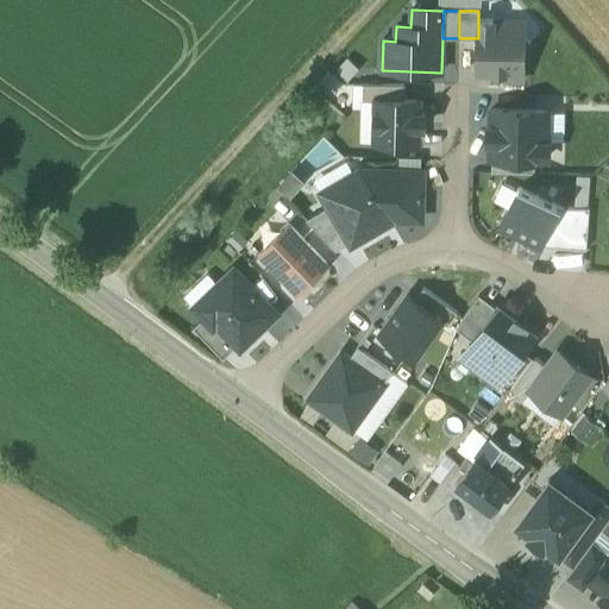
[(529,44),(514,27),(494,27),(494,20),(478,20),(478,38),(477,73),(503,73),(503,80),(522,81),(523,51),(529,44)]
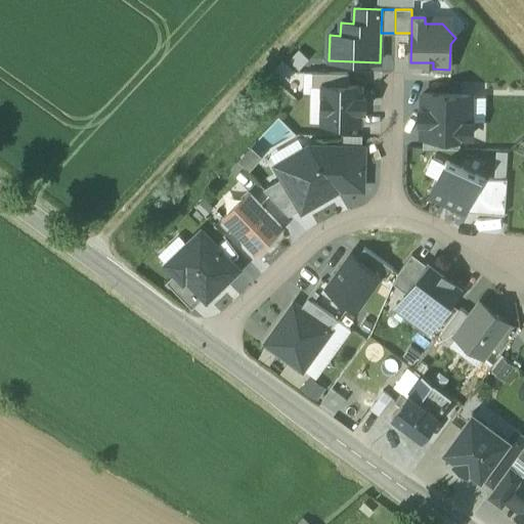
[(322,86),(348,86),(348,74),(313,74),(313,86),(322,86)]
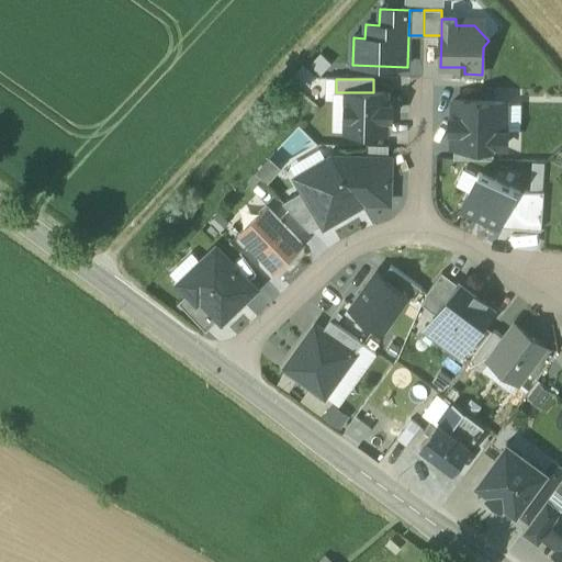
[(373,92),(346,92),(346,131),(391,132),(391,92),(373,92)]
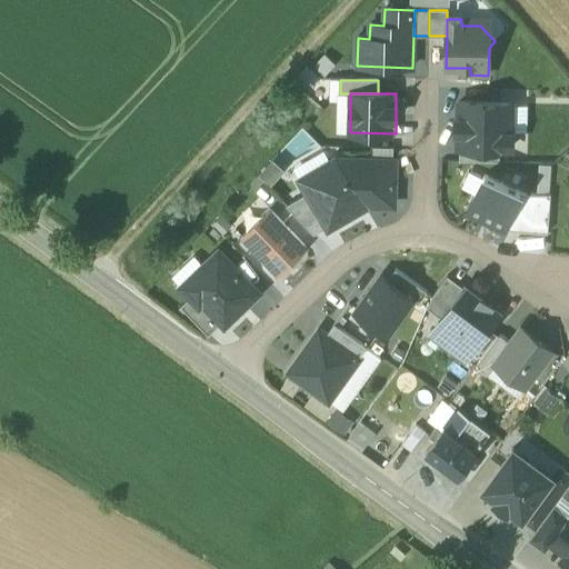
[(512,105),(458,105),(458,148),(460,148),(500,149),(512,149),(512,105)]
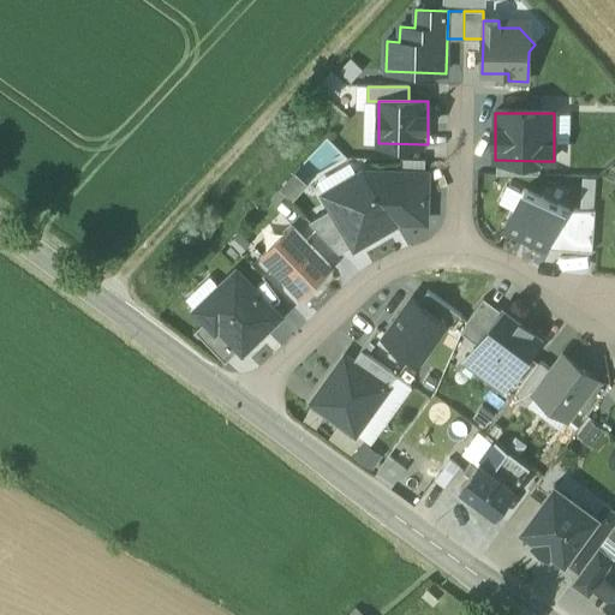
[(541,174),(541,161),(497,160),(497,174),(541,174)]
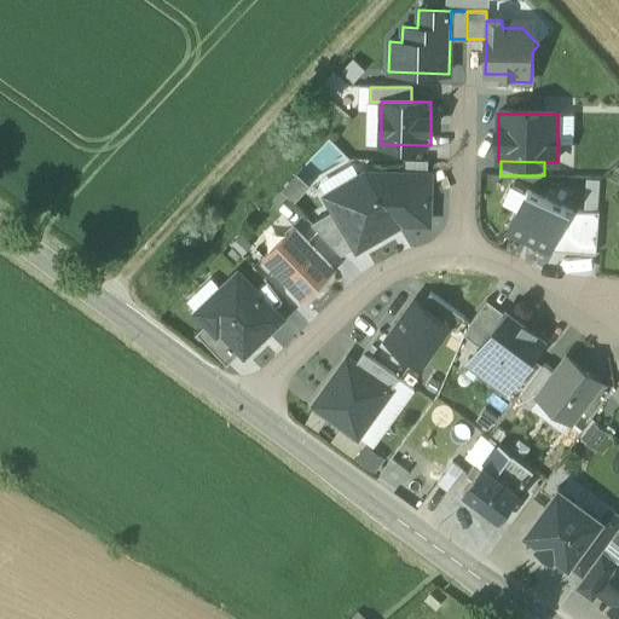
[(429,174),(365,172),(325,195),(356,246),(357,248),(401,223),(428,223),(429,174)]
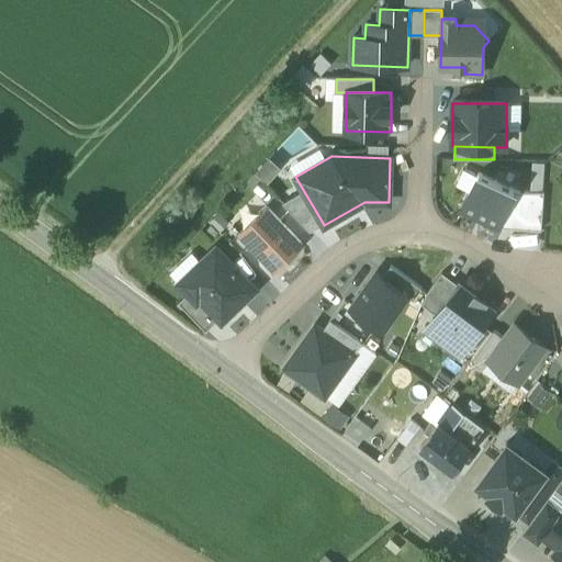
[(245,181),(266,202),(273,193),(263,183),(279,167),(269,157),(245,181)]
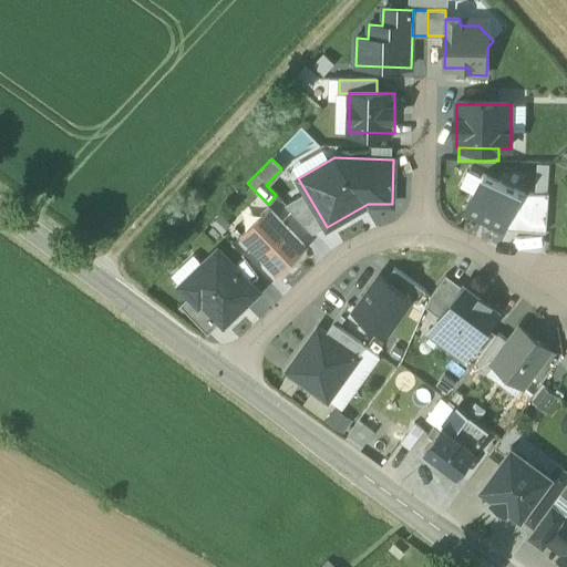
[(536,161),(536,188),(548,188),(548,162),(536,161)]
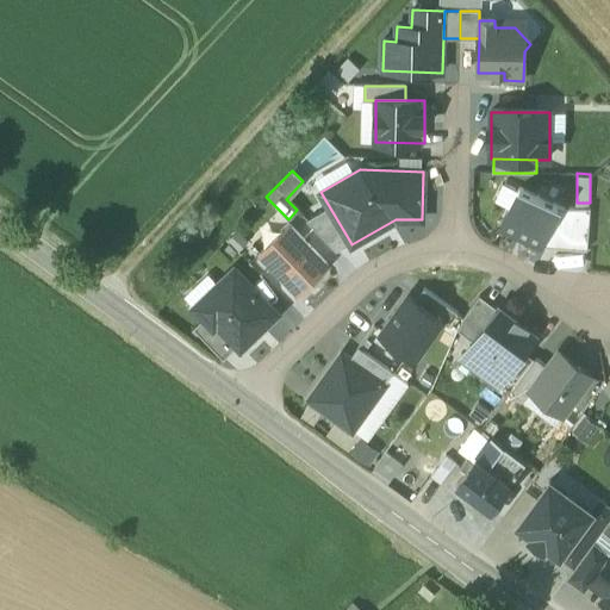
[(541,242),(558,206),(521,188),(503,224),(541,242)]
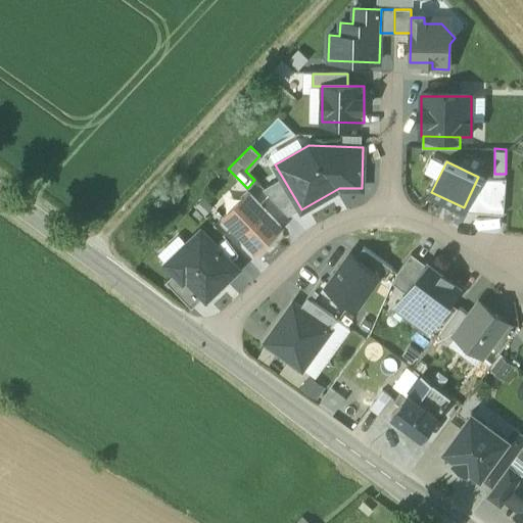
[(282,177),(263,188),(288,215),(300,207),(282,177)]
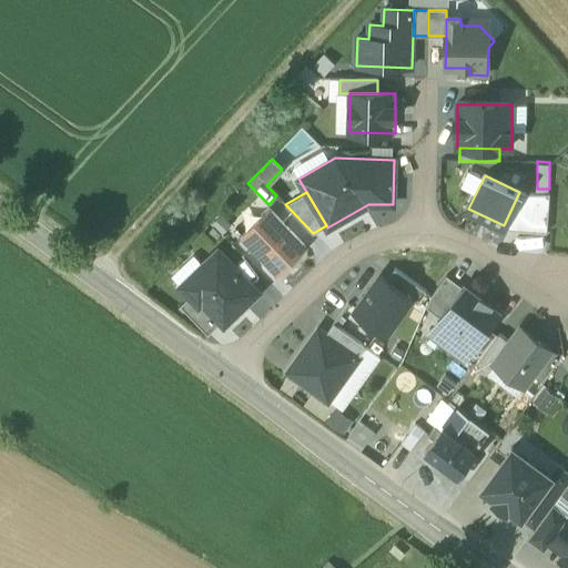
[(547,232),(549,193),(519,192),(504,225),(513,230),(547,232)]
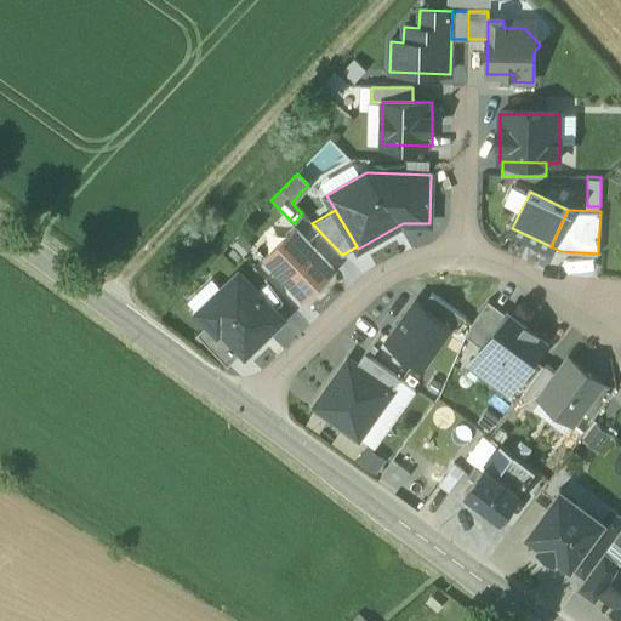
[(266,257),(303,298),(334,272),(296,231),(266,257)]
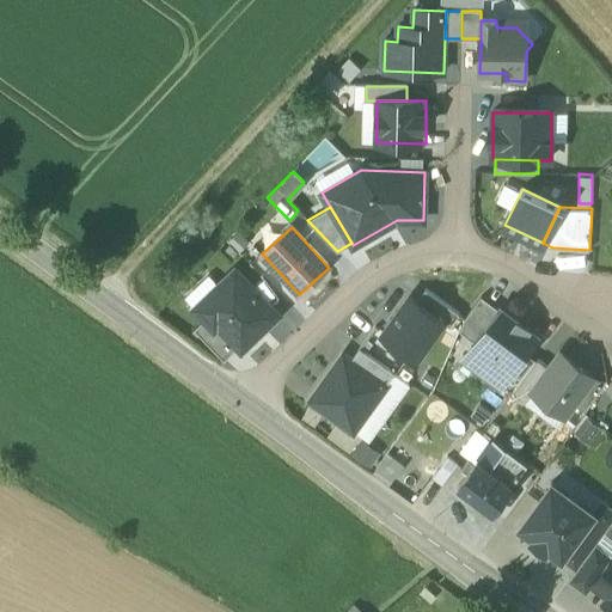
[(242,350),(277,314),(234,270),(197,306),(207,316),(238,347),(242,350)]
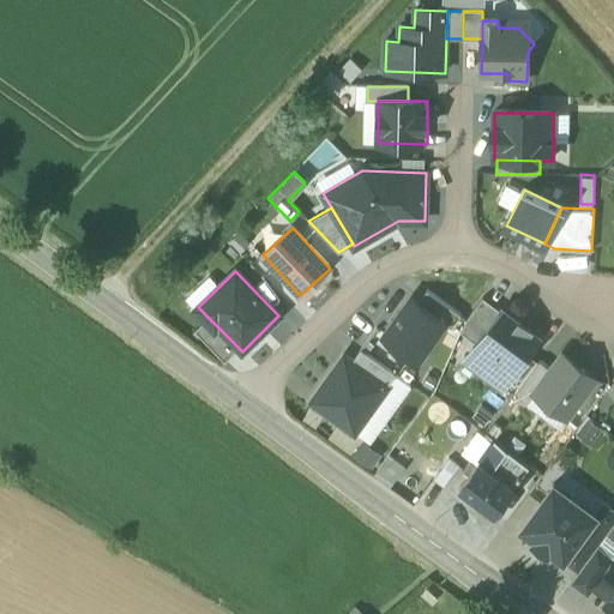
[(445,323),(452,327),(461,317),(426,290),(417,302),(445,323)]
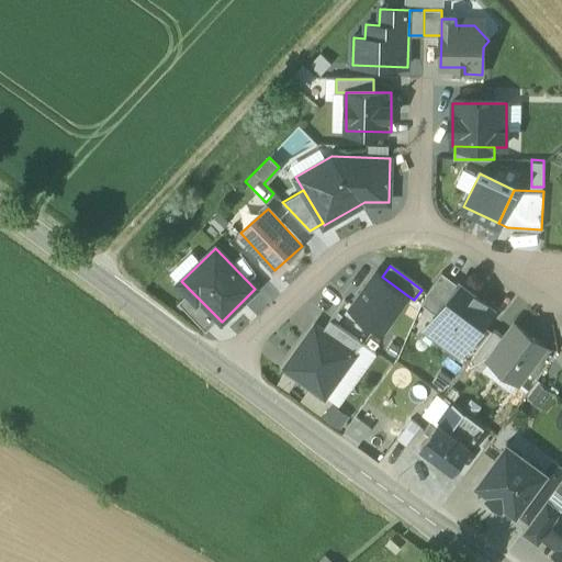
[(382,330),(407,295),(382,277),(375,272),(350,307),(382,330)]
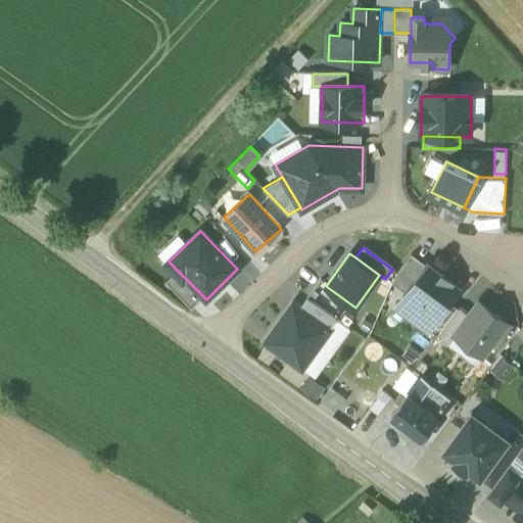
[(408,292),(428,265),(412,253),(391,281),(408,292)]
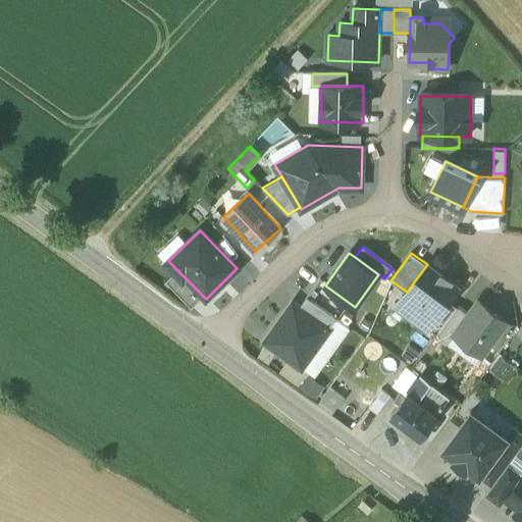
[(458,286),(427,264),(407,292),(396,307),(426,329),(431,322),(447,301),(458,286)]
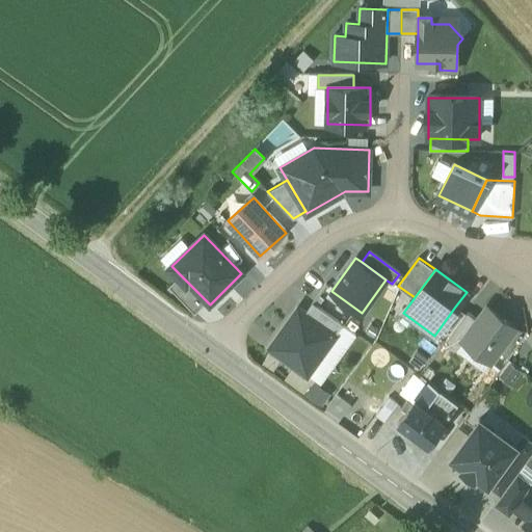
[(194,314),(207,301),(180,274),(167,287),(194,314)]
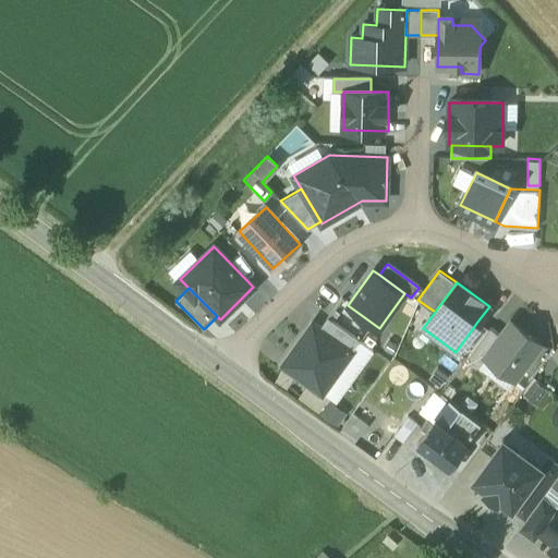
[(320,329),(352,351),(359,342),(328,319),(320,329)]
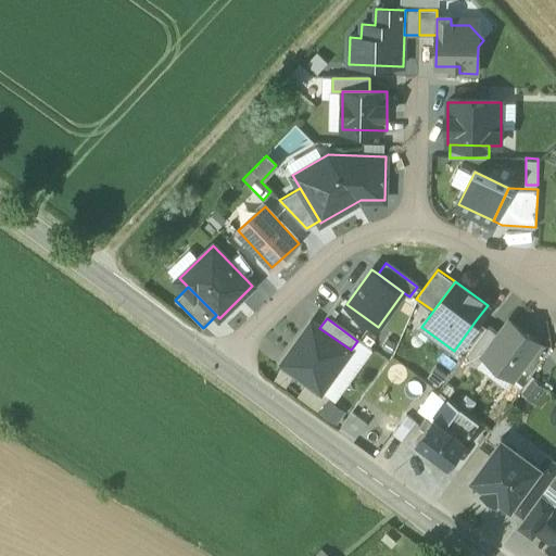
[(487,328),(476,320),(459,343),(470,351),(487,328)]
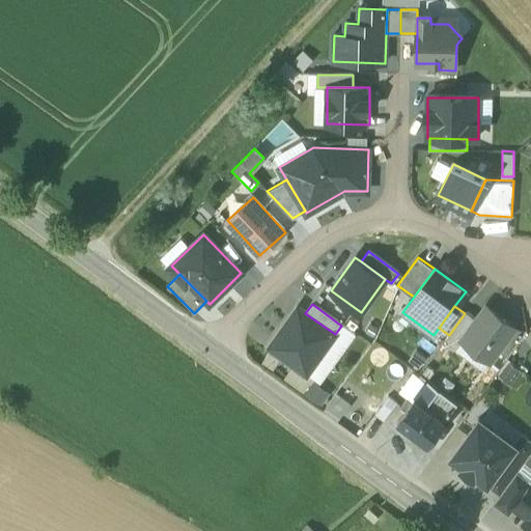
[(514,329),(486,307),(455,350),(483,370),(514,329)]
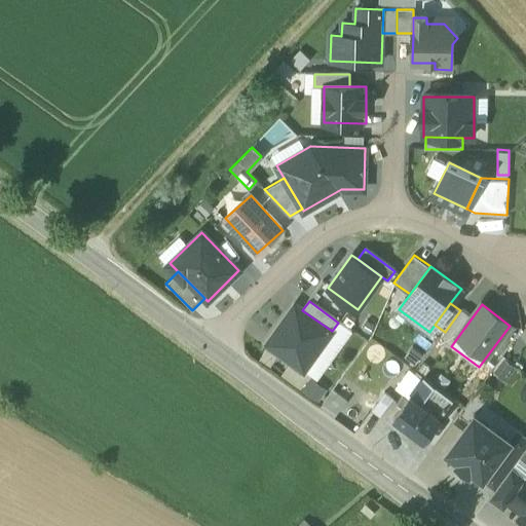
[(303,371),(332,331),(302,310),(295,305),(266,344),(303,371)]
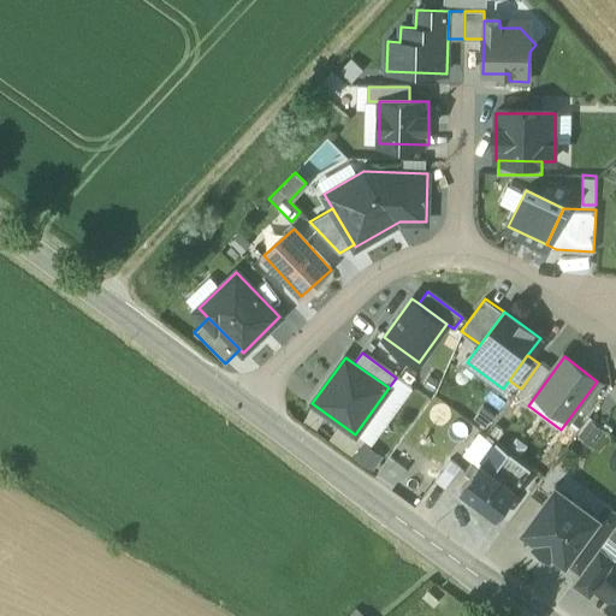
[(551,373),(539,363),(521,389),(515,396),(527,406),(551,373)]
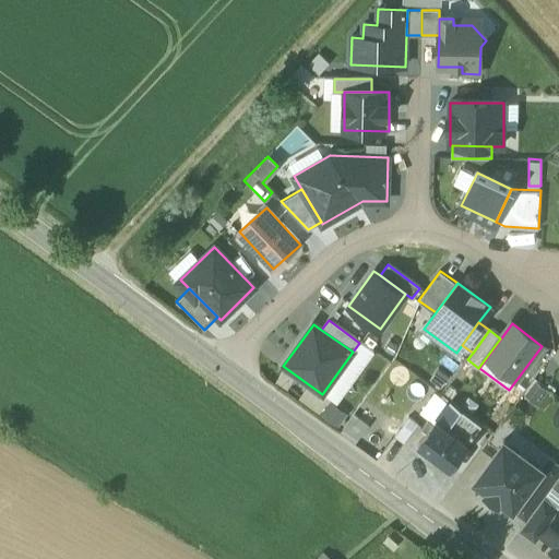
[(532,379),(524,397),(544,405),(551,388),(532,379)]
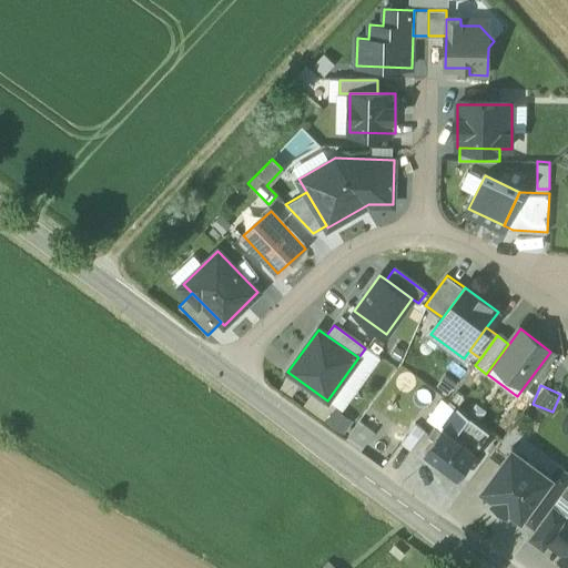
[(395,413),(407,396),(397,389),(385,406),(395,413)]
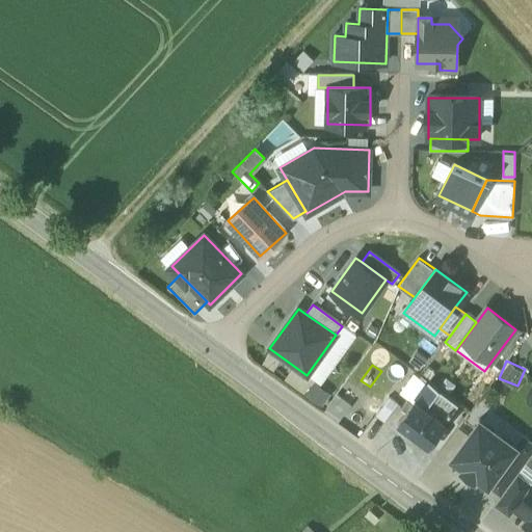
[(440,389),(425,407),(443,421),(457,402),(440,389)]
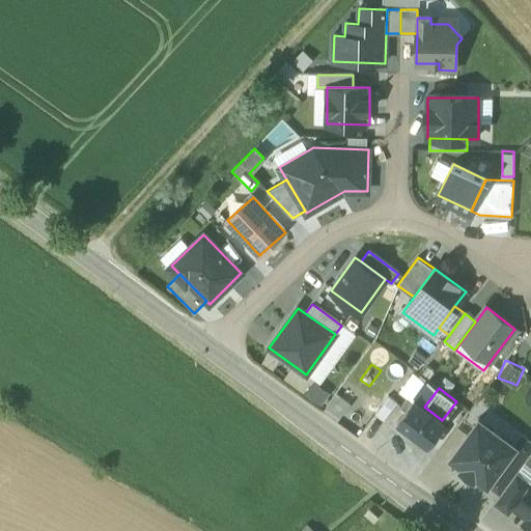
[(407,398),(401,406),(406,410),(411,402),(407,398)]
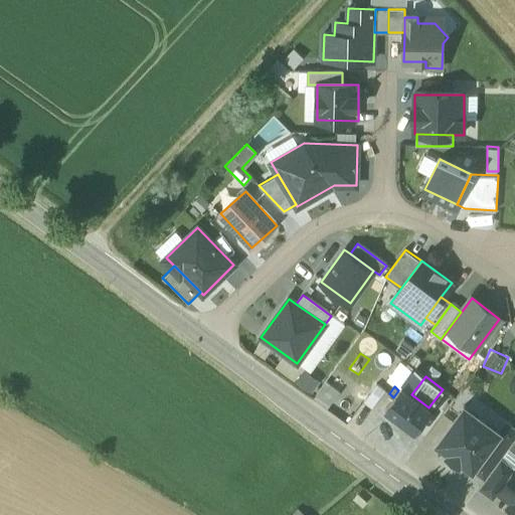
[(411,394),(401,387),(398,390),(393,397),(385,408),(413,430),(430,407),(428,407),(411,394)]
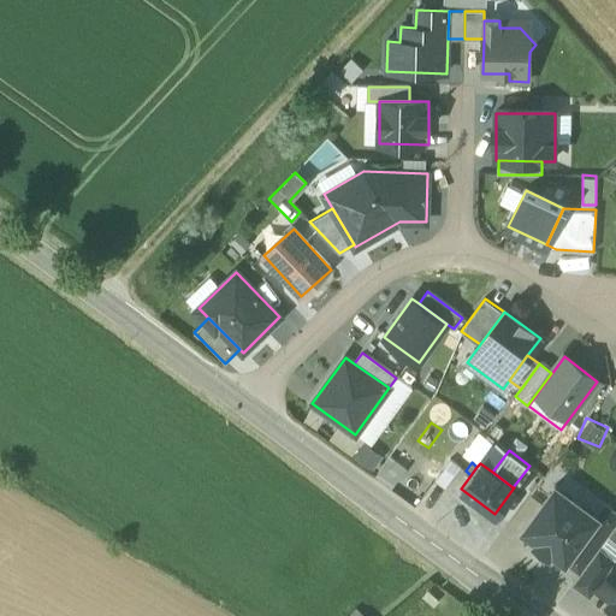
[(598,517),(556,486),(523,529),(566,561),(598,517)]
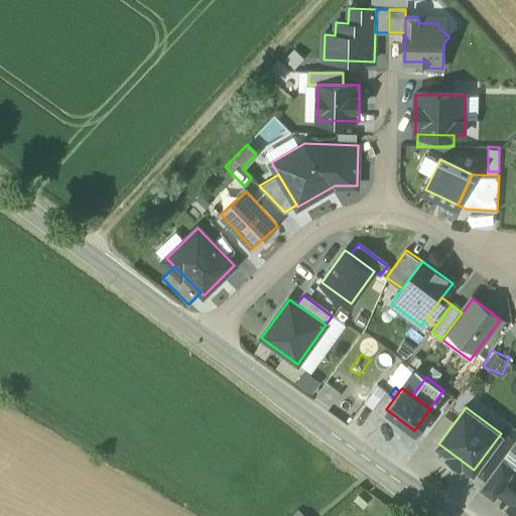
[(515,429),(509,424),(474,470),(487,480),(503,459),(515,440),(515,429)]
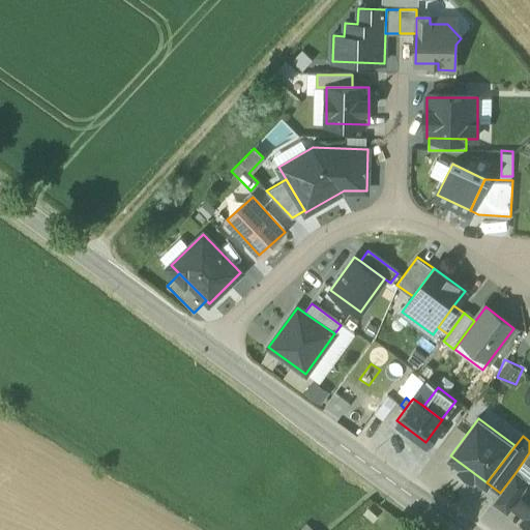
[(529,484),(529,481),(517,471),(492,503),(508,514),(514,506),(529,484)]
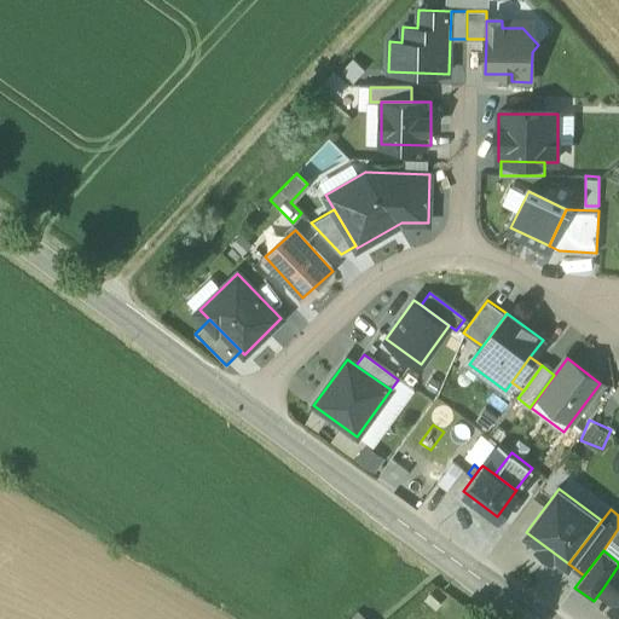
[(618,566),(601,591),(615,602),(612,608),(618,613),(618,566)]
